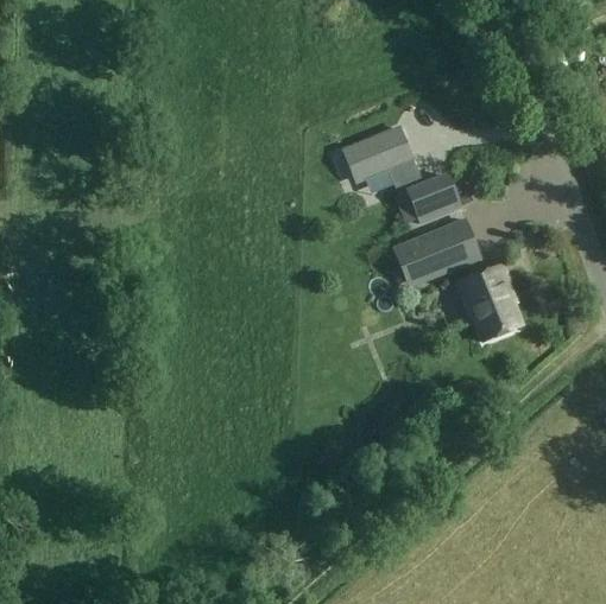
[(562,67),(569,64),(565,53),(557,56),(562,67)]
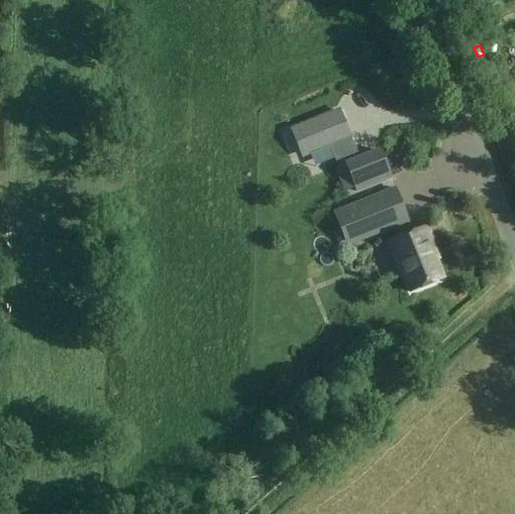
[(340,108),(295,127),(306,153),(311,151),(333,141),(339,155),(356,147),(340,108)]
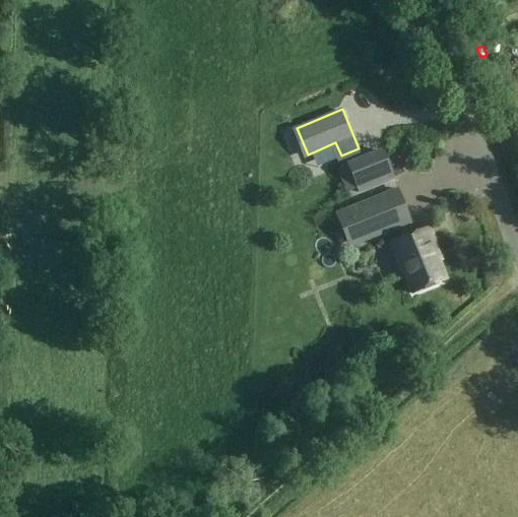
[(347,163),(360,192),(395,178),(383,147),(347,163)]
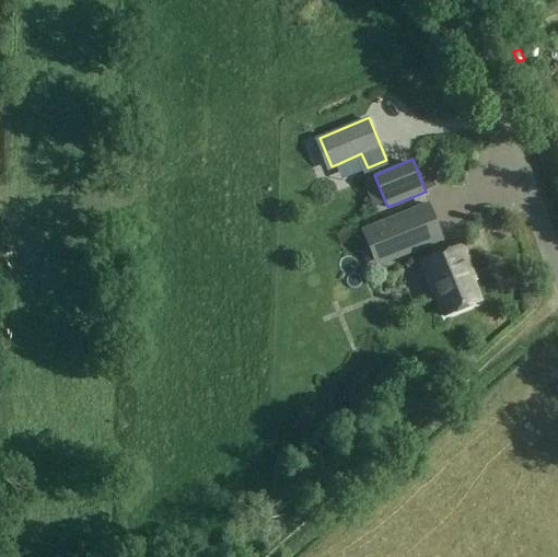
[(430,202),(364,229),(379,264),(443,236),(430,202)]
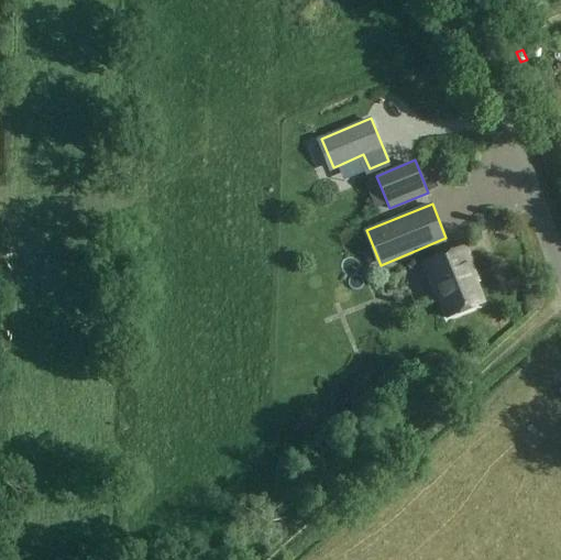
[(466,244),(425,261),(439,297),(441,296),(450,316),(486,302),(474,271),(476,270),(466,244)]
